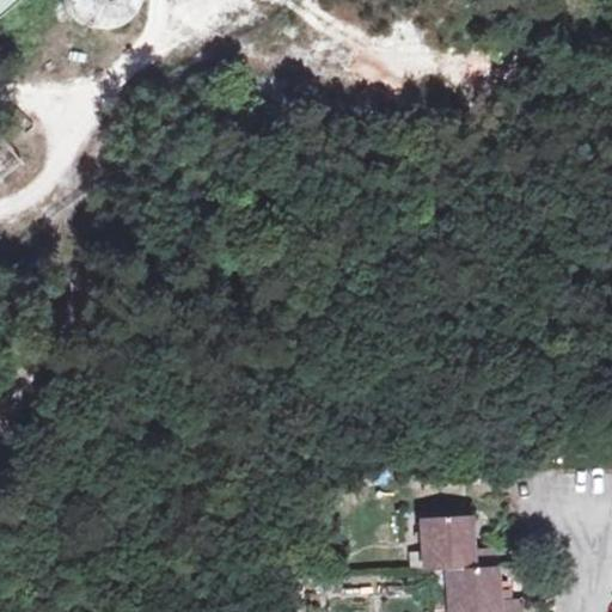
[(0,0),(0,13),(14,0),(0,0)]
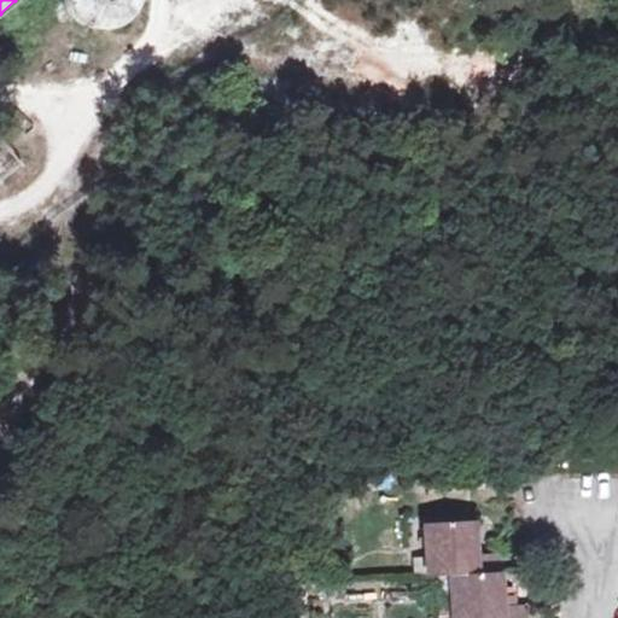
[(63,0),(64,5),(68,10),(70,15),(75,19),(80,23),(85,25),(91,27),(95,28),(101,28),(108,28),(114,25),(118,23),(123,19),(127,16),(130,11),(133,6),(135,0),(134,0),(63,0)]
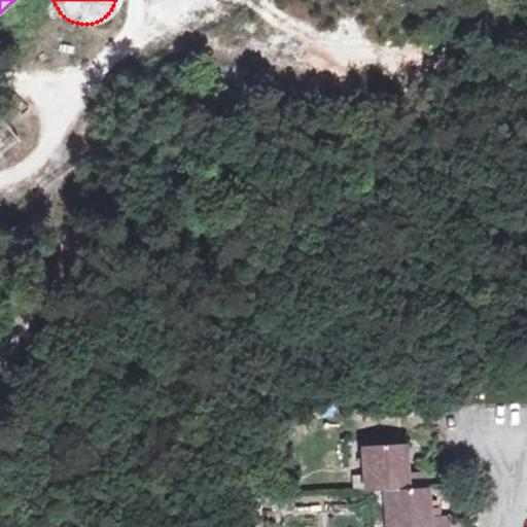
[(0,150),(15,136),(0,117),(0,150)]
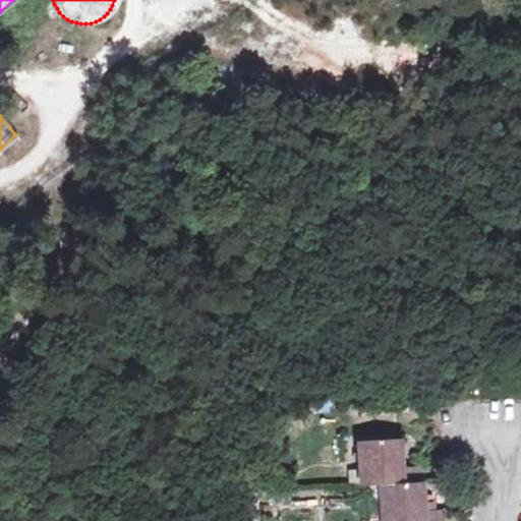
[(421,503),(420,483),(419,468),(400,468),(398,441),(358,442),(360,486),(380,485),(381,520),(443,520),(442,511),(432,511),(432,503),(421,503)]
